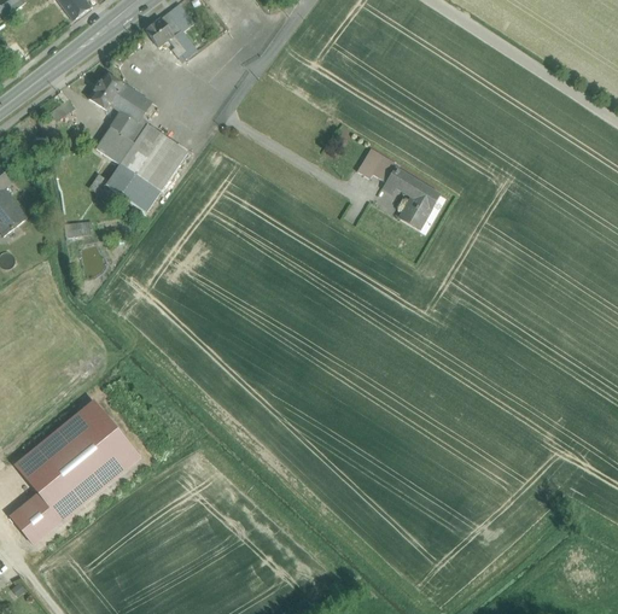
[(6,0),(0,5),(0,9),(6,17),(27,0),(6,0)]
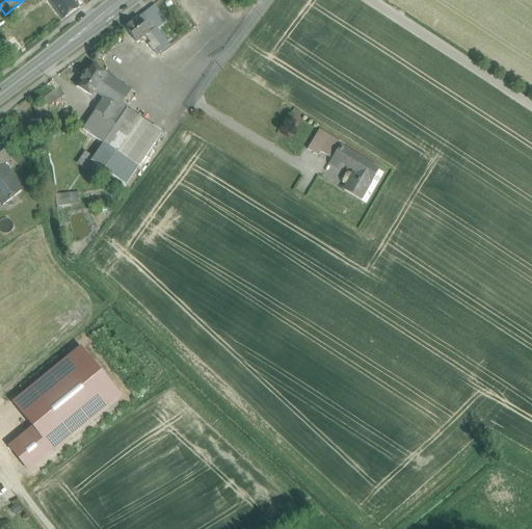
[(59,0),(54,4),(62,17),(78,4),(75,0),(59,0)]
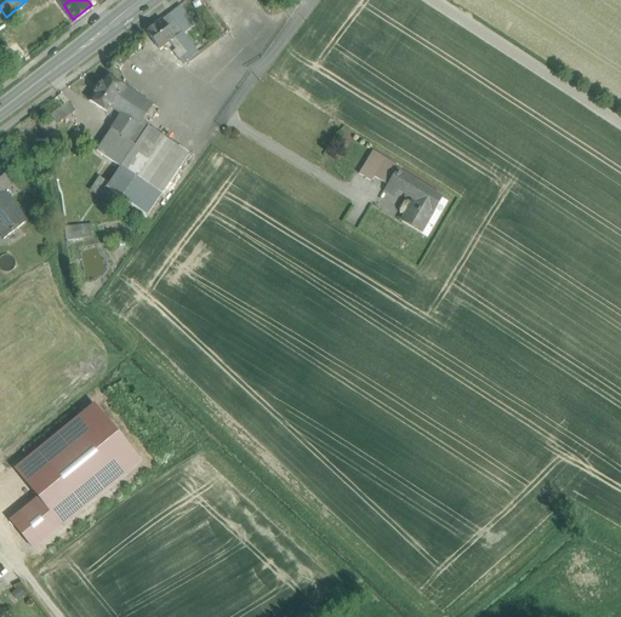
[(161,17),(176,35),(182,29),(169,11),(161,17)]
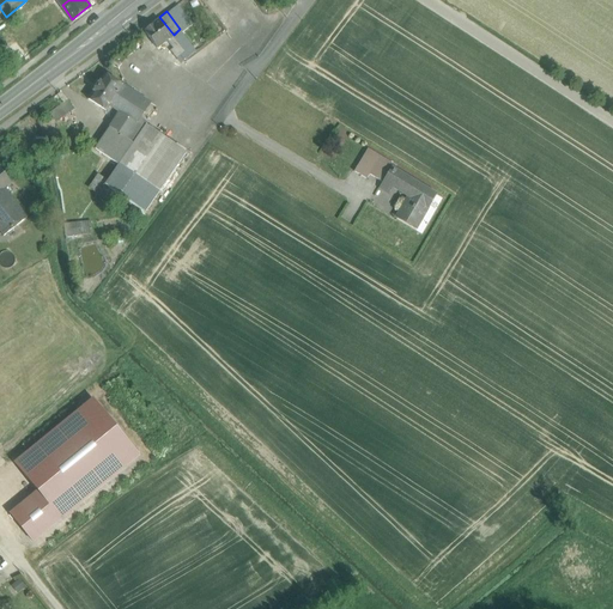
[(174,35),(159,17),(145,29),(158,48),(168,40),(174,35)]
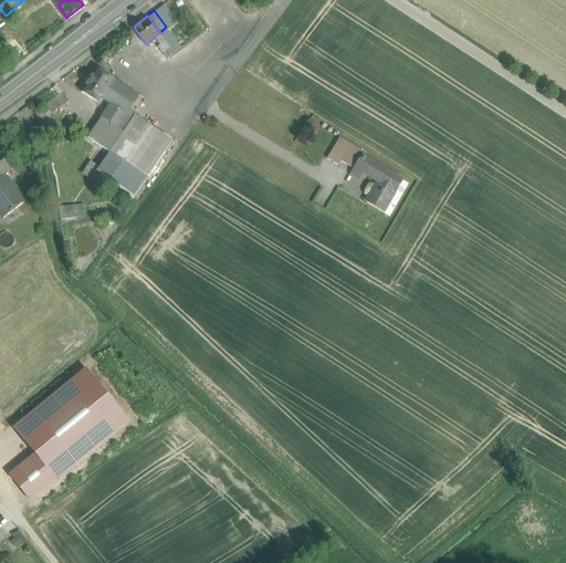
[(171,47),(160,32),(155,37),(160,43),(158,44),(165,52),(171,47)]
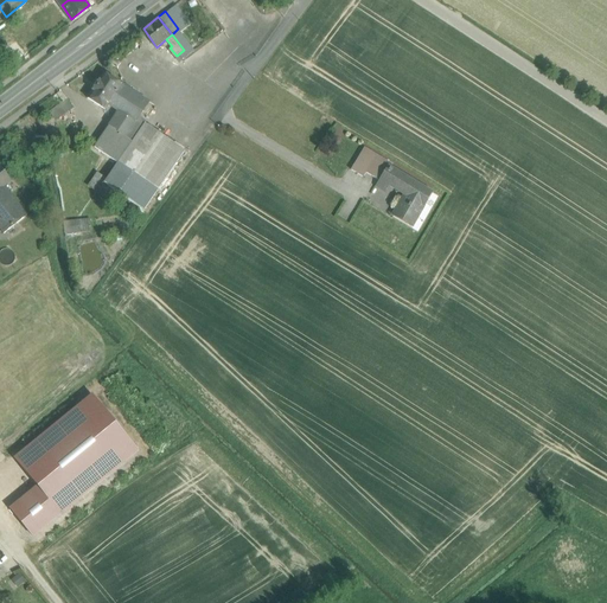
[(104,107),(108,102),(121,82),(104,71),(100,78),(98,78),(93,89),(88,96),(104,107)]
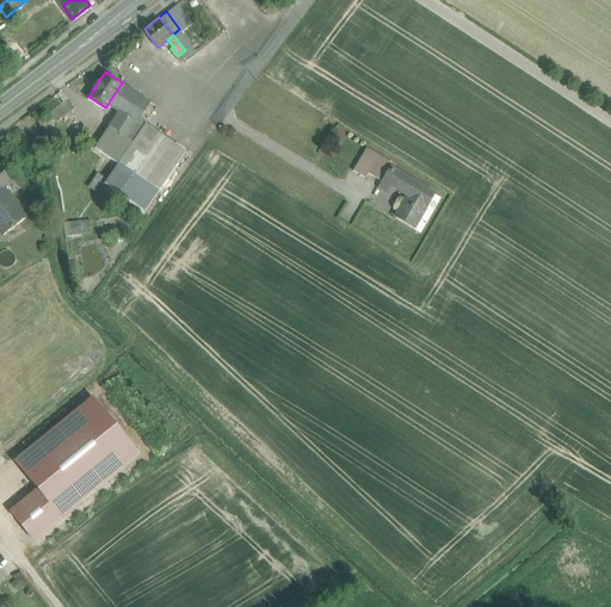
[(119,110),(109,124),(133,141),(146,122),(139,117),(150,100),(122,82),(109,103),(119,110)]
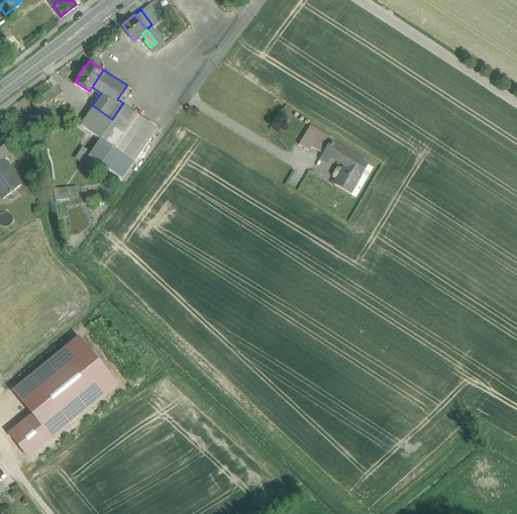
[(52,80),(34,92),(43,105),(61,92),(52,80)]
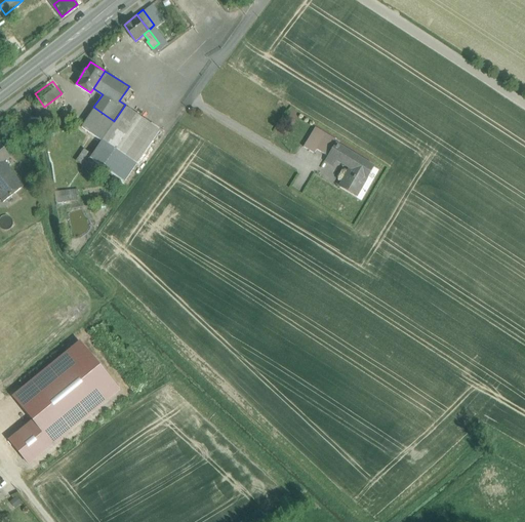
[(114,121),(102,139),(136,163),(160,128),(125,105),(114,121)]
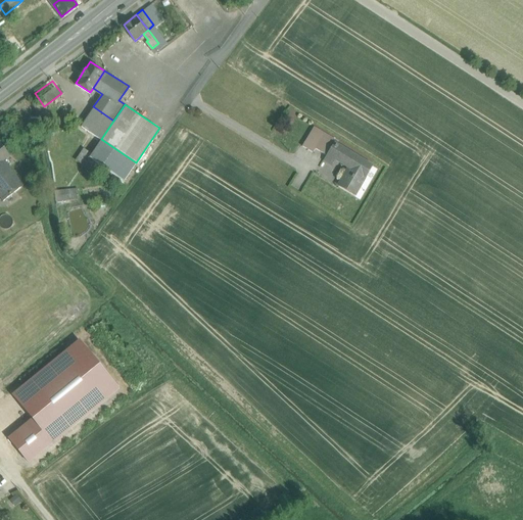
[(81,125),(101,139),(113,121),(93,106),(81,125)]
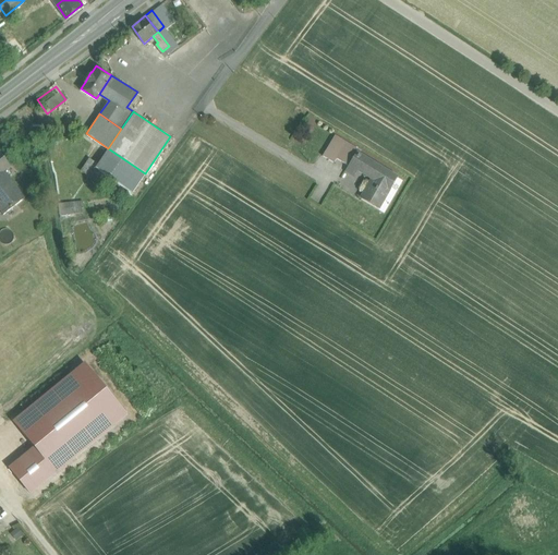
[(335,133),(323,154),(334,160),(347,141),(335,133)]
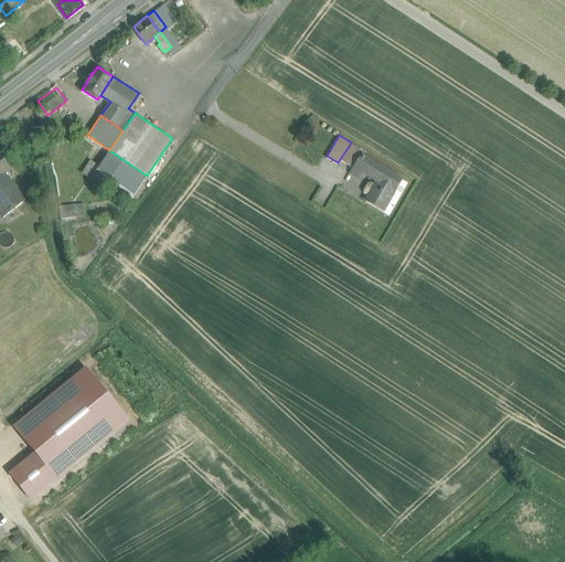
[(147,176),(109,150),(97,169),(134,193),(147,176)]
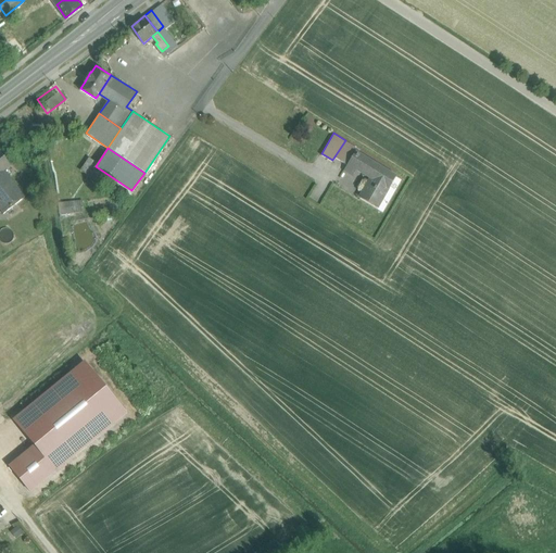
[(0,170),(3,167),(9,163),(0,151),(0,170)]
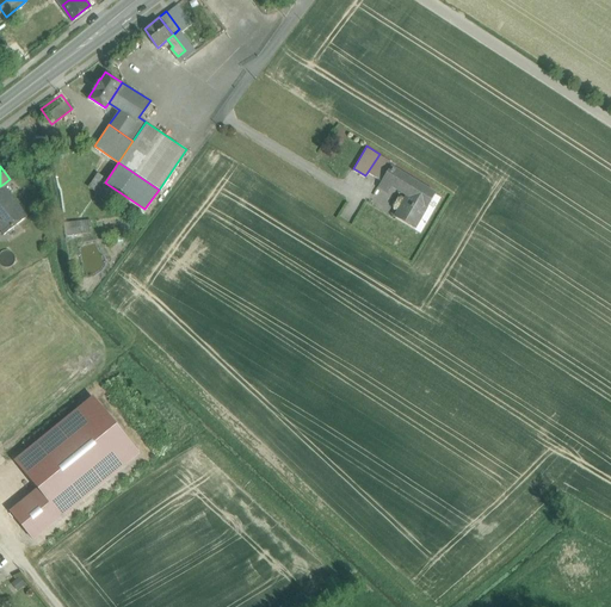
[(390,166),(383,178),(408,193),(400,206),(413,215),(408,222),(414,225),(433,192),(390,166)]
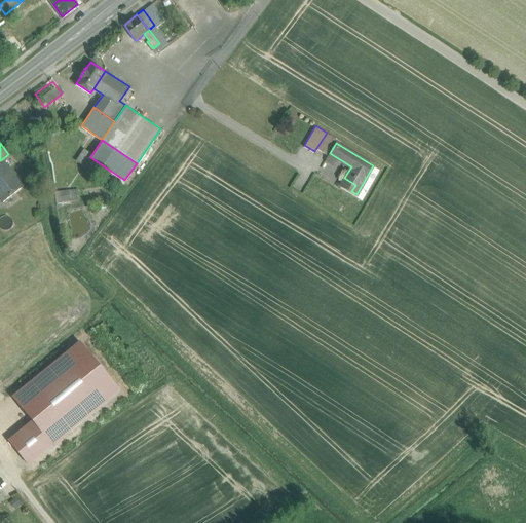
[(3,158),(0,160),(0,194),(3,199),(23,184),(3,158)]
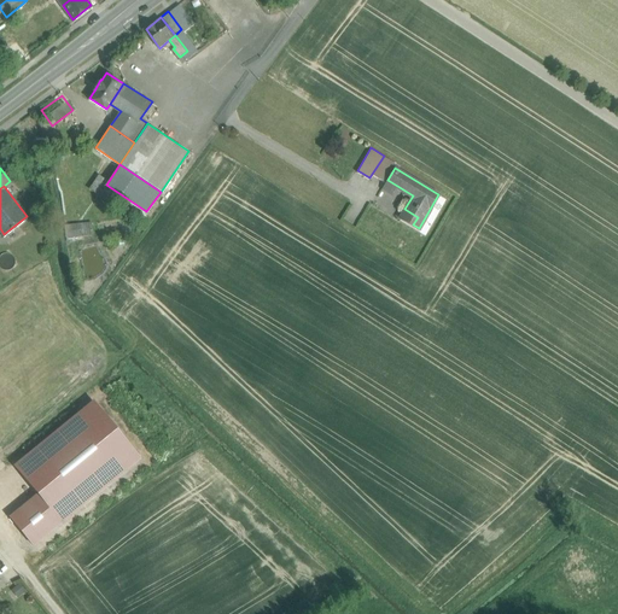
[(400,217),(413,224),(418,217),(404,209),(400,217)]
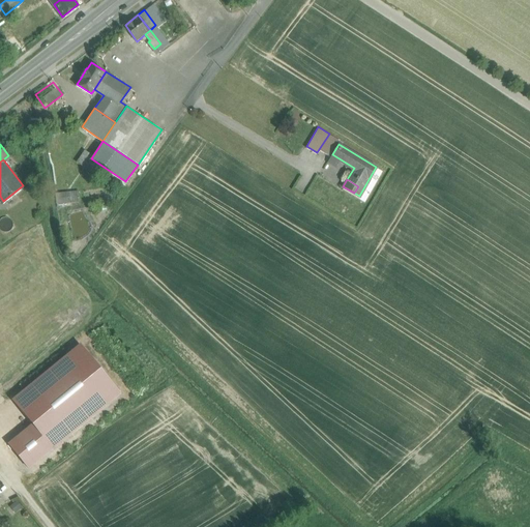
[(58,192),(59,201),(68,200),(67,191),(58,192)]
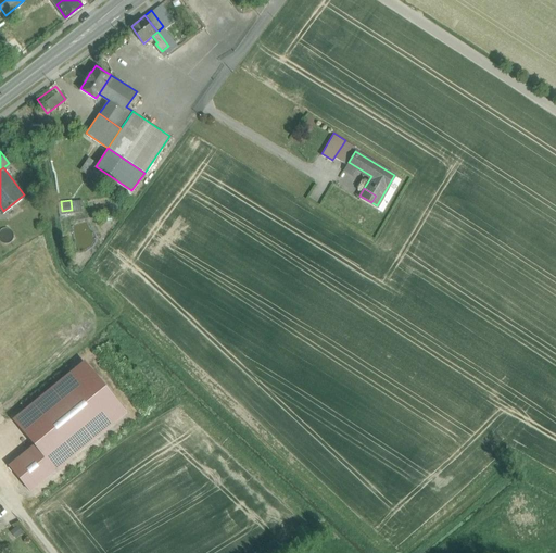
[(86,360),(15,416),(36,441),(11,462),(32,488),(127,412),(86,360)]
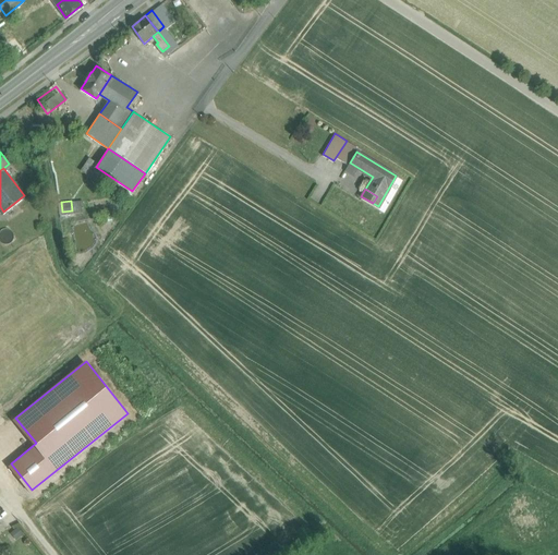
All buildings are outlined.
